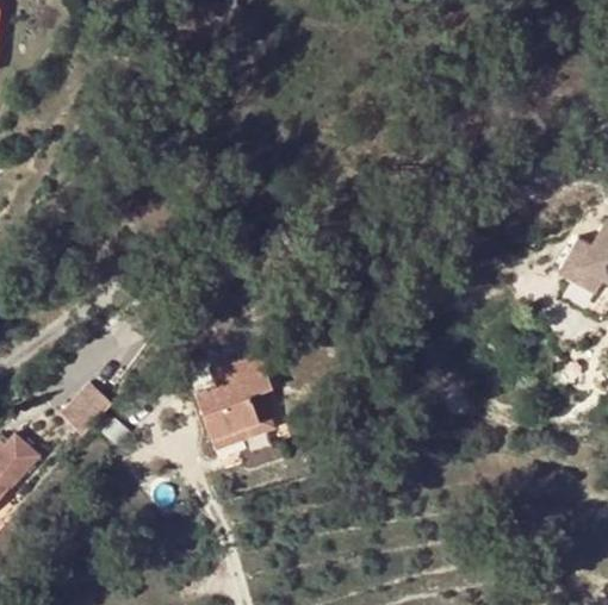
[(607,230),(605,225),(590,253),(607,261),(607,279),(607,230)]
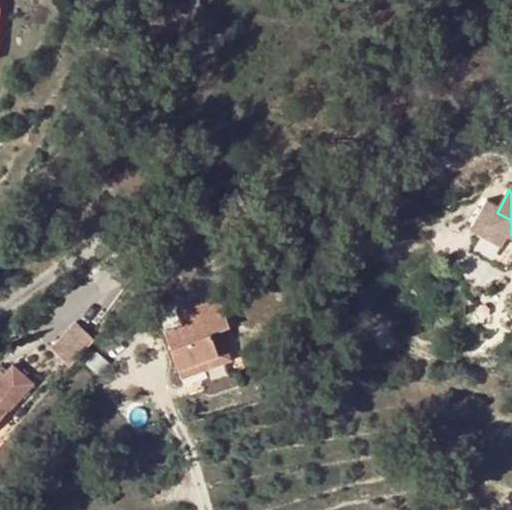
[(492,223),(511,235),(511,220),(497,213),(492,223)]
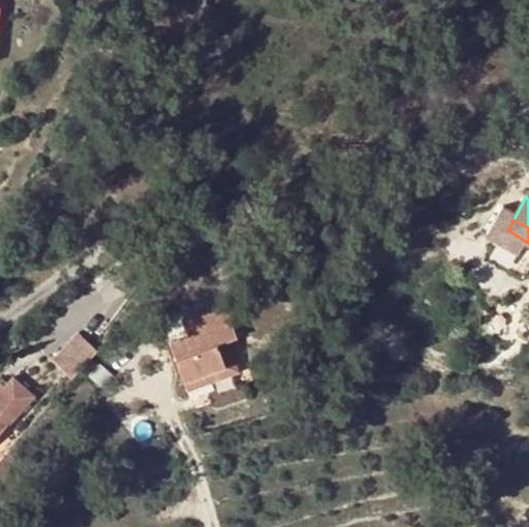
[(218,345),(228,342),(238,339),(226,306),(198,317),(203,332),(189,338),(172,344),(186,383),(225,367),(218,345)]
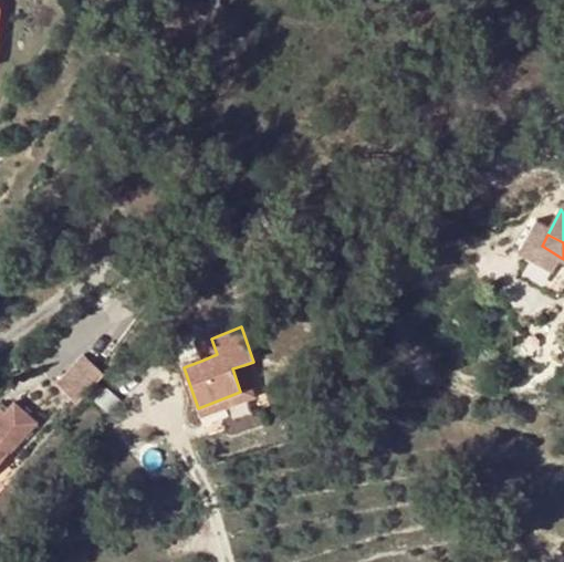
[(196,343),(201,361),(217,354),(211,339),(196,343)]
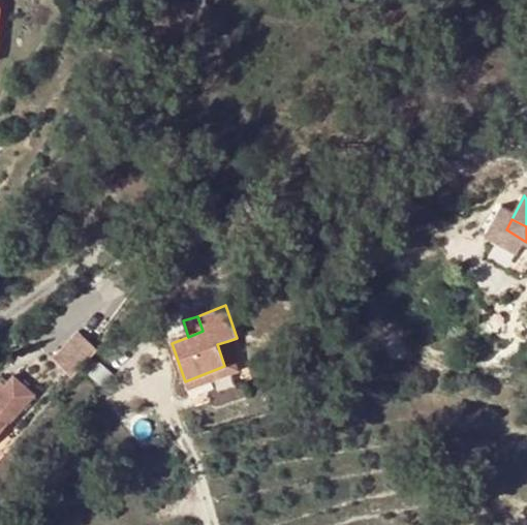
[(90,357),(71,339),(47,366),(65,383),(90,357)]
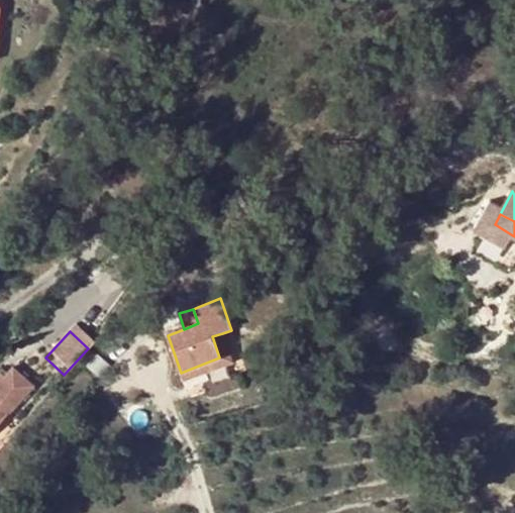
[(233,365),(222,333),(212,336),(219,357),(181,373),(185,383),(233,365)]
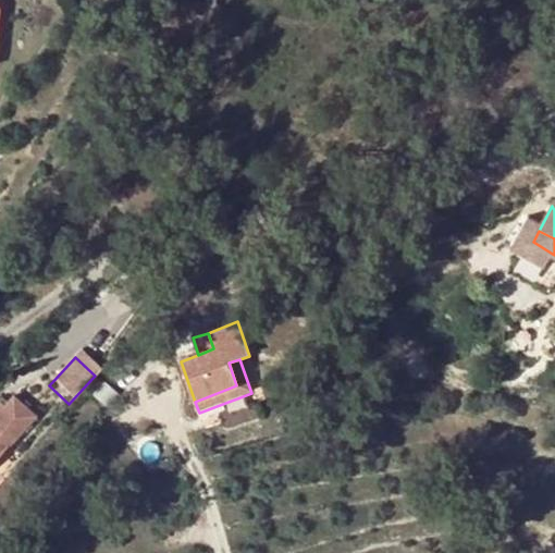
[(0,455),(10,444),(28,424),(9,406),(0,414),(0,455)]
